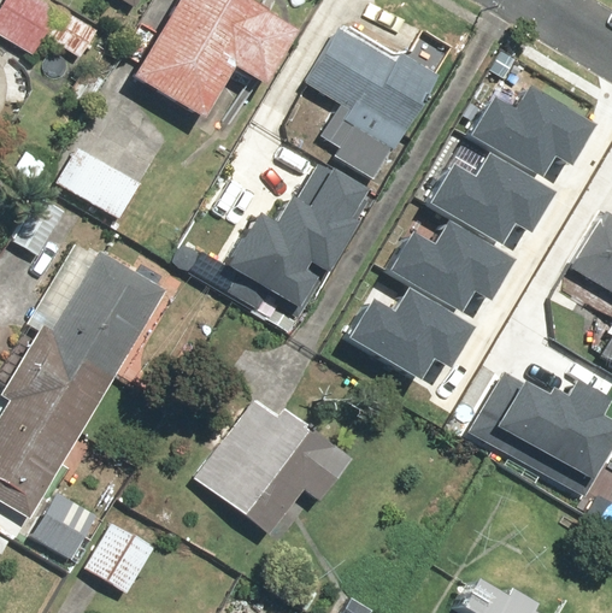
[(48,31),(89,56),(105,30),(53,0),(0,0),(0,1),(0,33),(35,54),(48,31)]
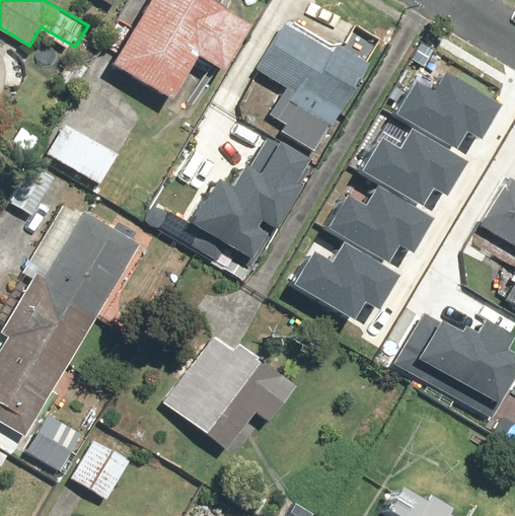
[(219,69),(248,19),(215,0),(147,0),(111,63),(169,98),(196,55),(219,69)]
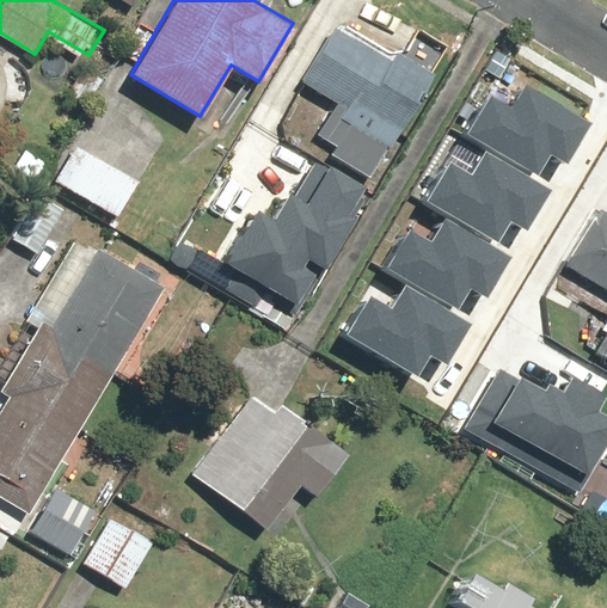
[(381,183),(435,83),(393,61),(390,68),(327,35),(294,97),(333,117),(319,143),(343,157),(341,161),(381,183)]
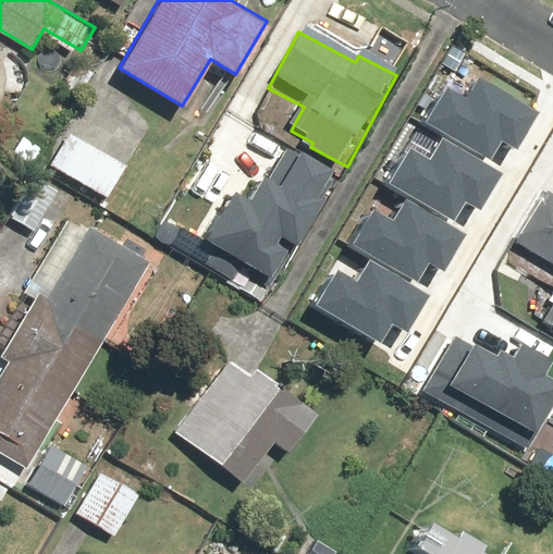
[(422,136),(440,147),(486,175),(500,152),(512,159),(536,121),(476,85),(463,107),(447,97),(422,136)]
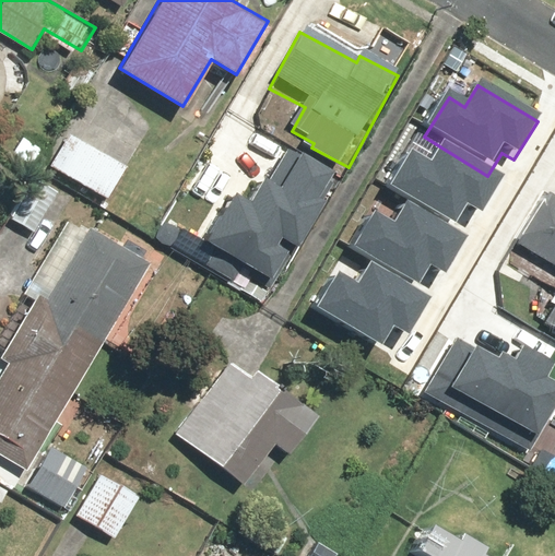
[(66,130),(47,164),(108,197),(127,164),(66,130)]
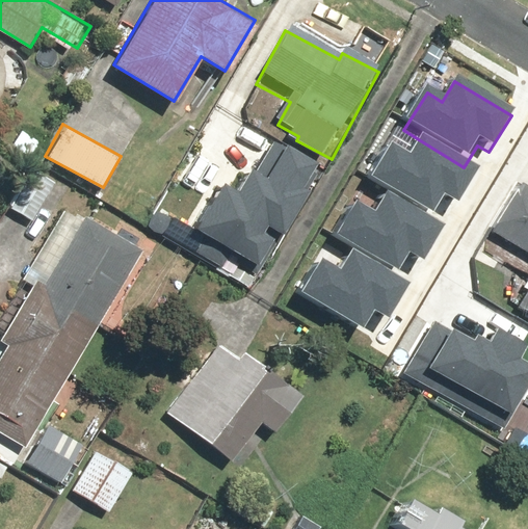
[(367,185),(386,196),(429,223),(445,196),(458,205),(476,175),(464,167),(420,140),(407,159),(389,149),(367,185)]
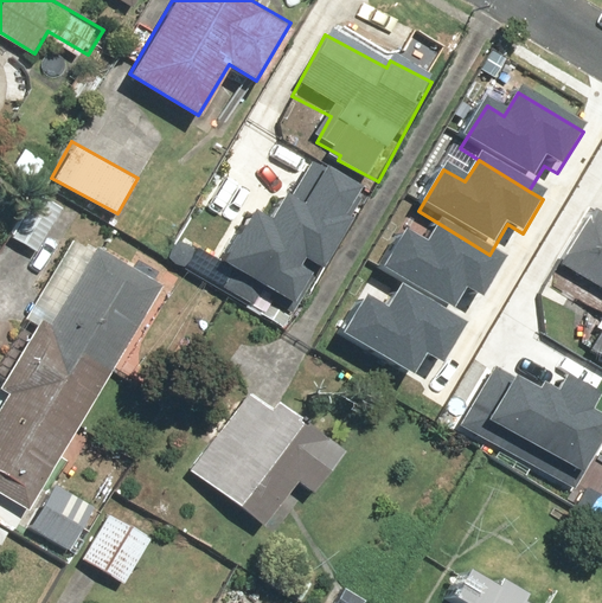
[(293,318),(366,197),(312,165),(271,232),(247,217),(213,271),(293,318)]
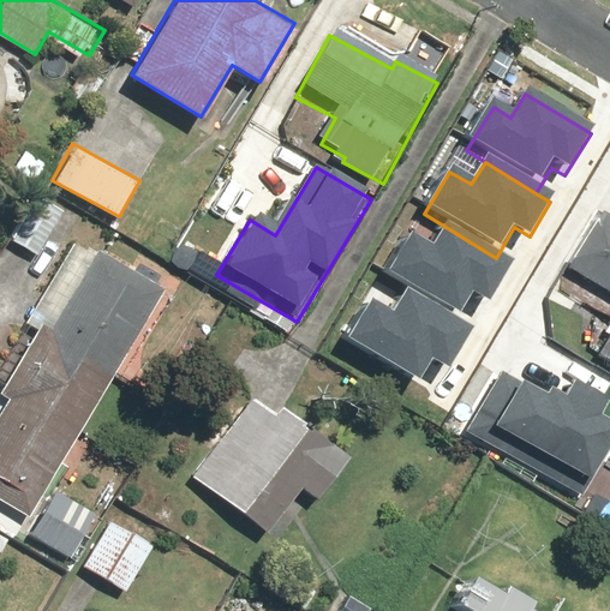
[(67,208),(37,190),(7,239),(37,257),(67,208)]
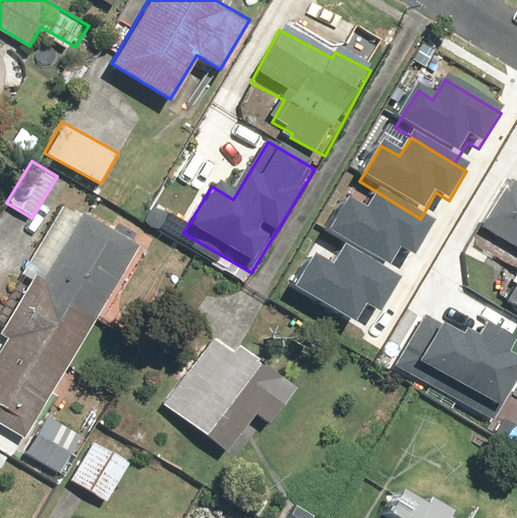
[(516,282),(509,295),(516,299),(516,178),(503,170),(472,220),(516,247),(516,282)]
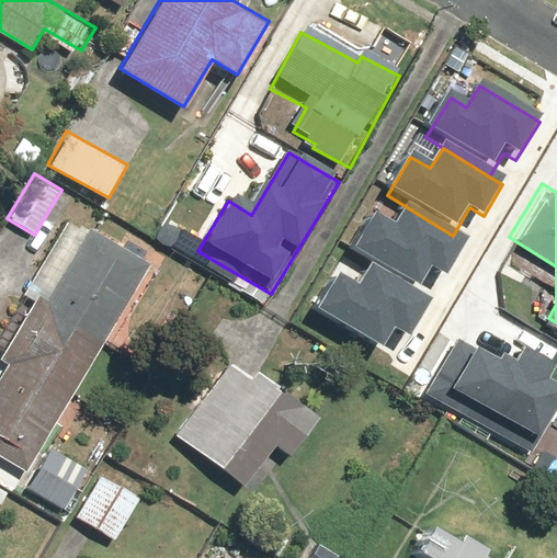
[(467,245),(453,236),(407,207),(393,231),(376,220),(353,259),(372,270),(413,295),(428,271),(445,282),(467,245)]
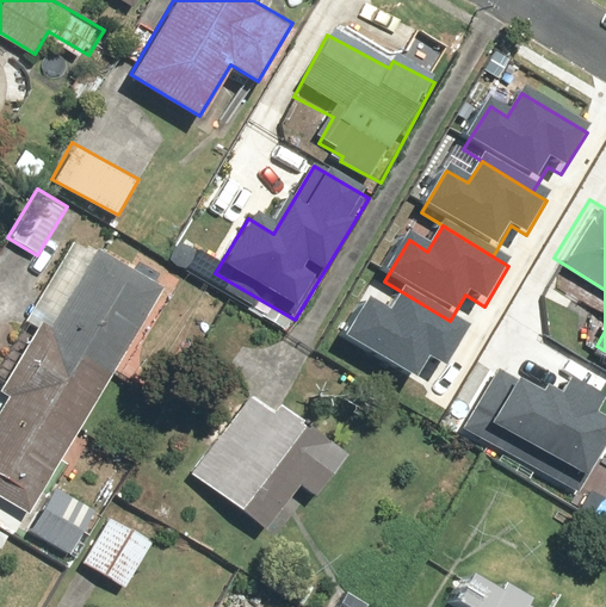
[(30,319),(39,324),(1,386),(13,394),(0,415),(0,496),(28,513),(162,286),(79,236),(30,319)]
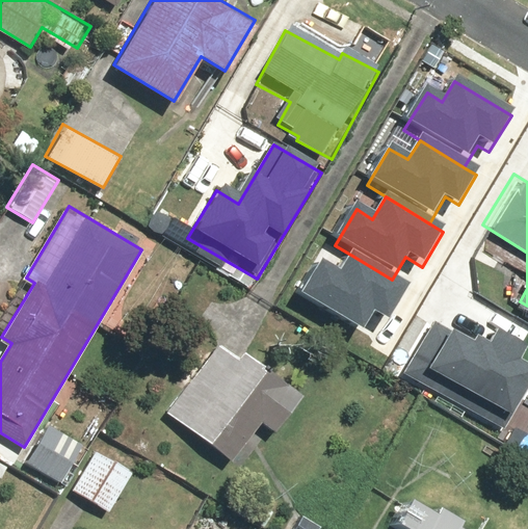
[(408,290),(392,280),(352,256),(338,279),(319,267),(295,308),(314,319),(312,324),(352,349),(373,315),(388,324),(408,290)]
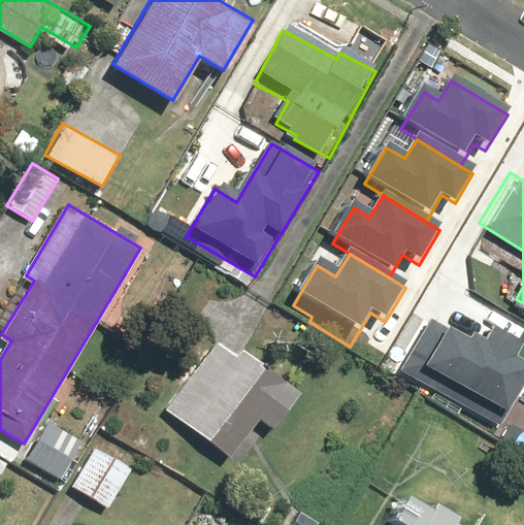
[(424,321),(400,364),(502,421),(523,383),(523,374),(511,368),(518,355),(478,332),(470,346),(424,321)]
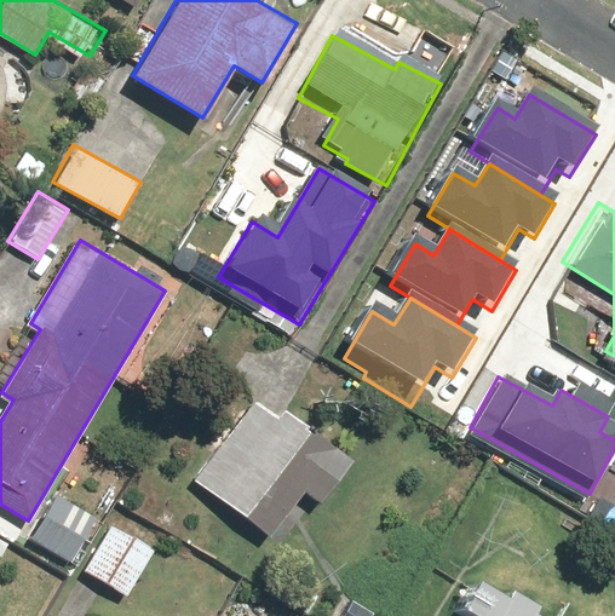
[(286,414),(260,393),(193,478),(265,537),(305,488),(317,499),(354,454),(293,404),(286,414)]
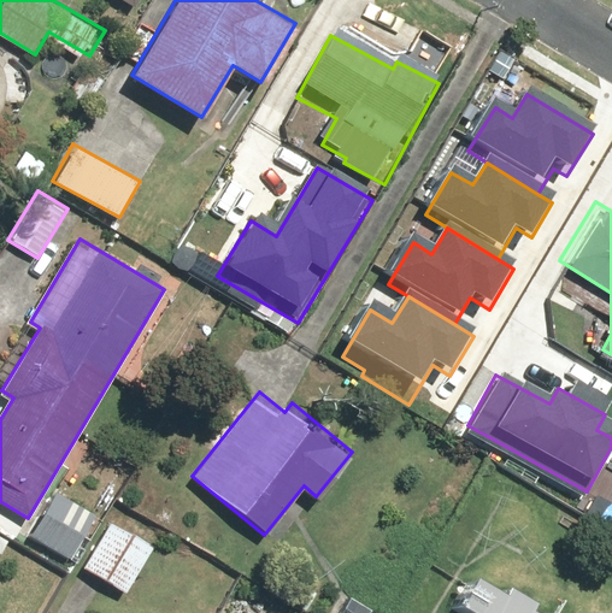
[(100,517),(56,487),(27,529),(71,559),(100,517)]
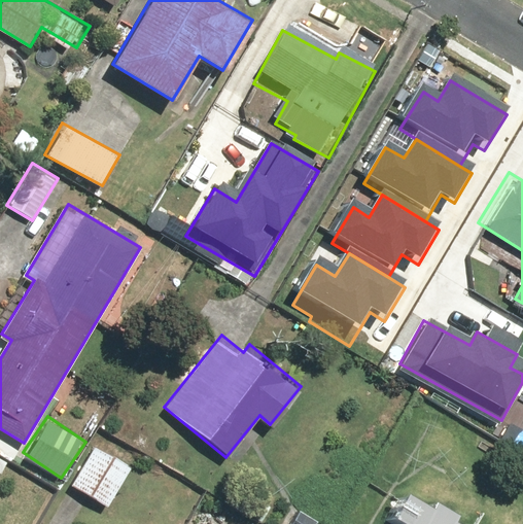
[(137,465),(98,442),(73,484),(112,507),(137,465)]
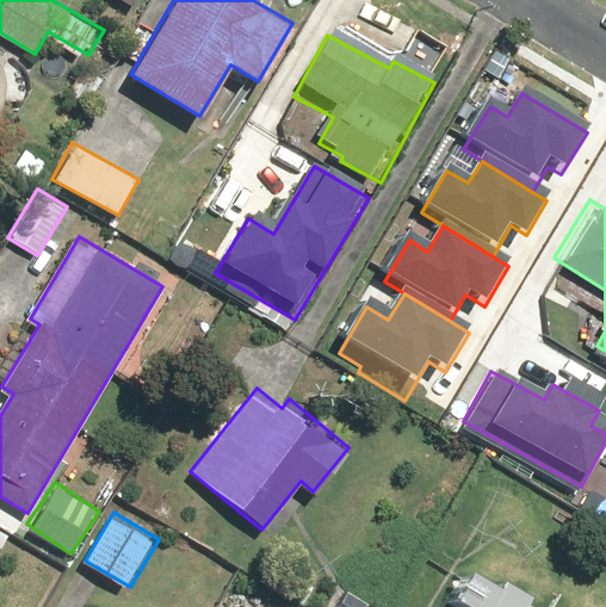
[(539,606),(527,600),(532,592),(504,575),(500,583),(468,564),(449,598),(464,606),(463,606),(539,606)]
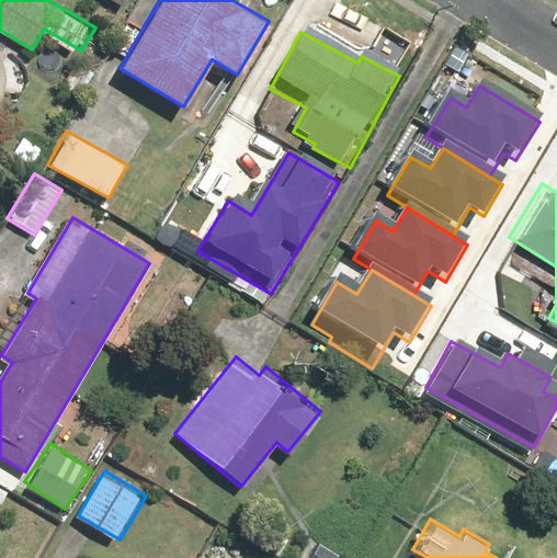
All buildings are outlined.
